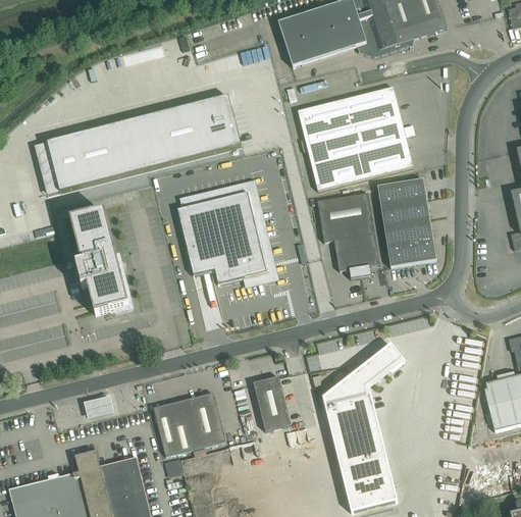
[(446,26),(437,0),(342,0),(273,22),(282,51),(281,52),(285,62),(362,37),(359,49),(364,50),(364,52),(375,54),(405,45),(405,42),(409,43),(411,38),(446,26)]
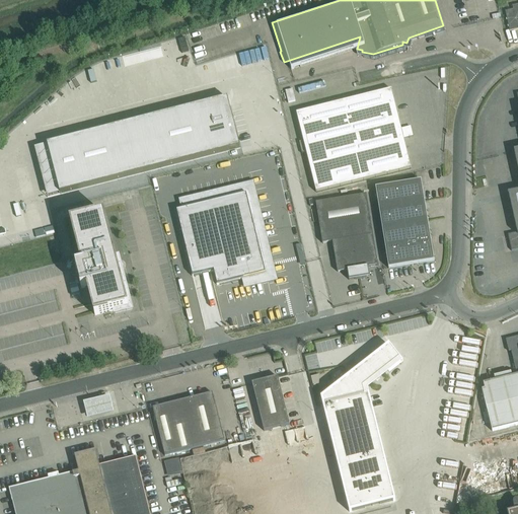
[(514,0),(511,1),(512,5),(504,7),(509,26),(517,24),(517,0),(514,0)]
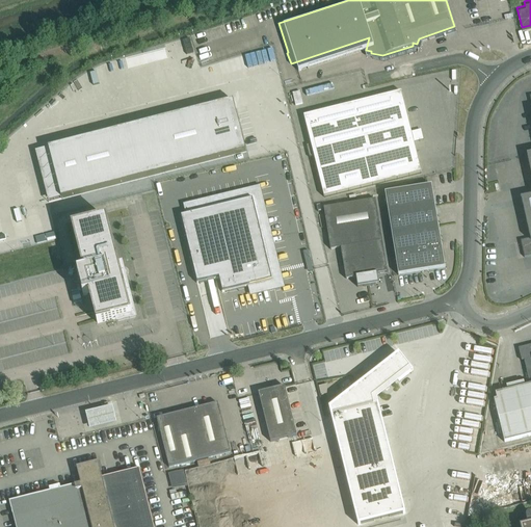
[(301,99),(298,86),(291,88),(294,101),(301,99)]
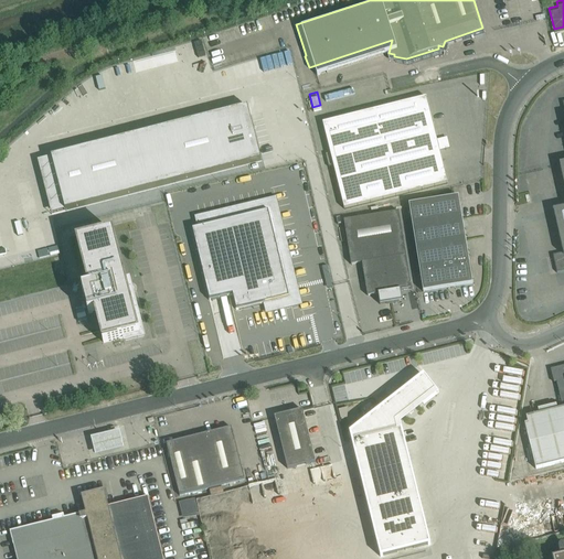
[(447,179),(438,146),(425,93),(321,118),(329,148),(325,149),(328,162),(332,161),(342,205),(447,179)]
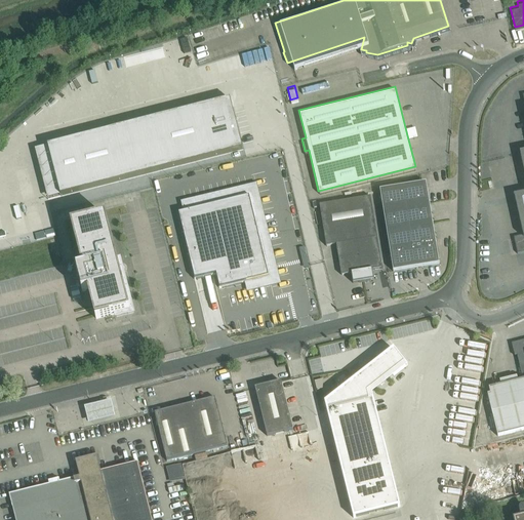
[(523,89),(521,90),(523,101),(523,147),(519,148),(523,171),(523,189),(513,192),(522,231),(513,233),(516,249),(523,247),(523,89)]
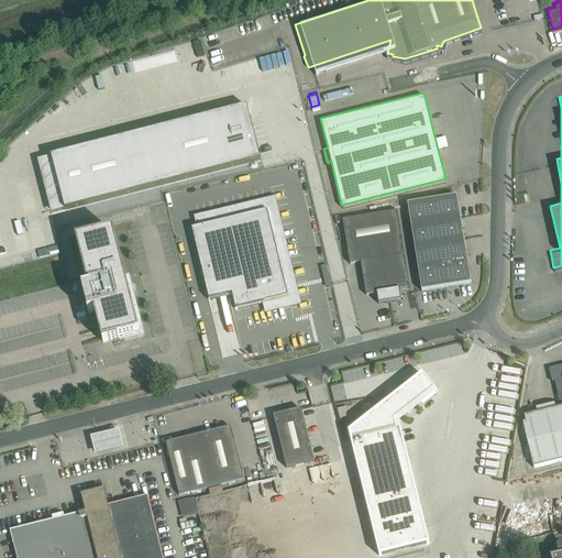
[(245,101),(50,151),(64,206),(260,155),(245,101)]
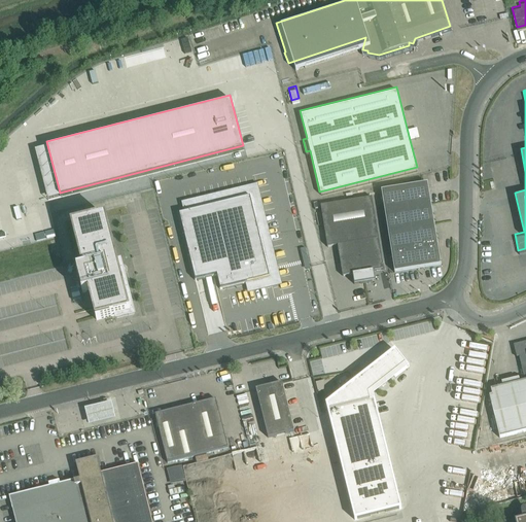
[(441,261),(426,179),(380,186),(394,269),(441,261)]
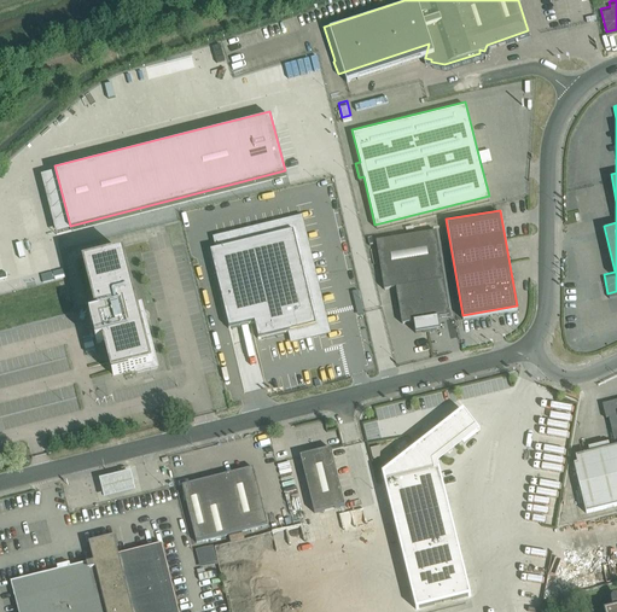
[(292,225),(209,245),(227,324),(252,318),(257,334),(315,320),(292,225)]
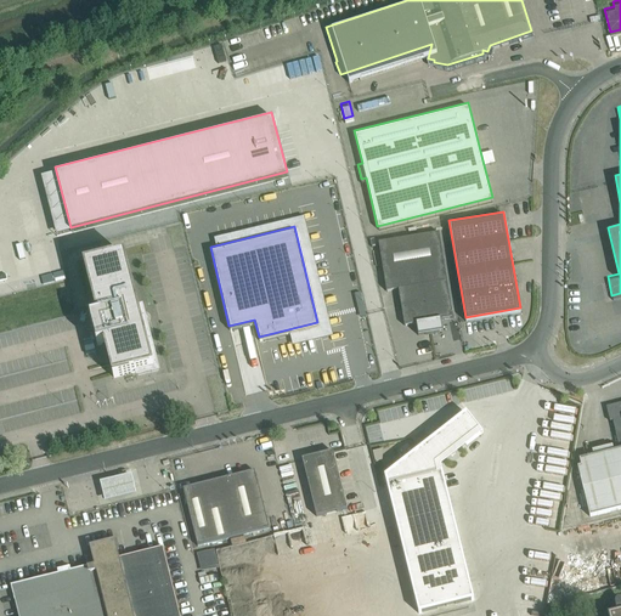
[(451,312),(438,227),(377,237),(385,286),(396,284),(402,321),(415,318),(417,331),(441,326),(440,315),(451,312)]
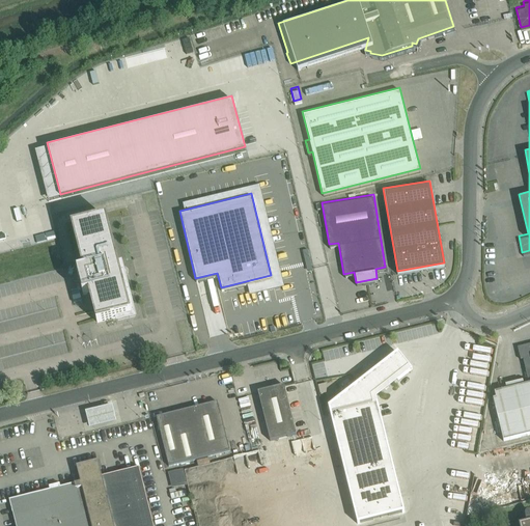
[(106,214),(72,222),(82,266),(76,268),(82,291),(88,288),(95,317),(115,313),(116,316),(134,311),(123,272),(124,271),(126,270),(126,269),(126,268),(124,267),(123,266),(122,266),(121,266),(120,257),(117,258),(106,214)]
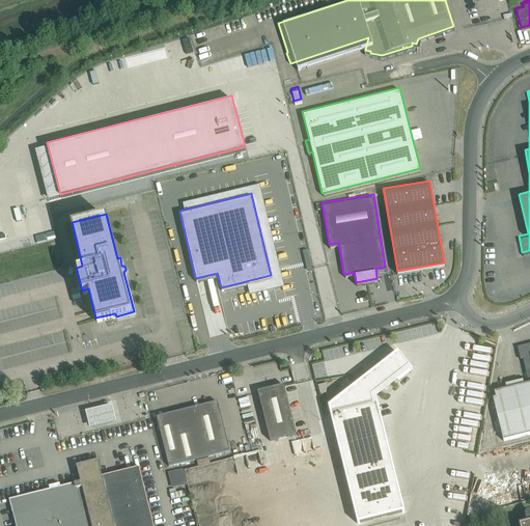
[(300,312),(287,315),(288,323),(301,320),(300,312)]
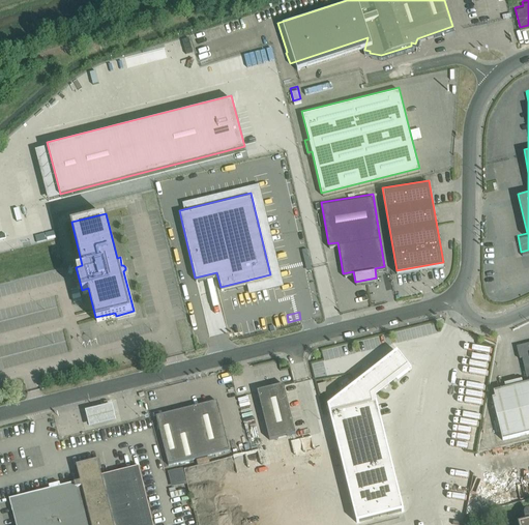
[(528,339),(516,342),(519,354),(521,354),(527,378),(493,387),(494,392),(491,394),(501,436),(528,429),(528,339)]
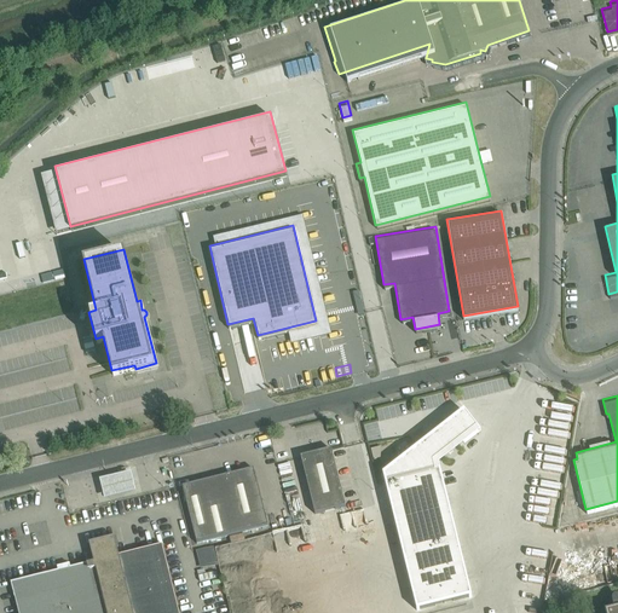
[(457,411),(383,470),(416,605),(471,591),(439,466),(435,467),(433,458),(472,428),(457,411)]
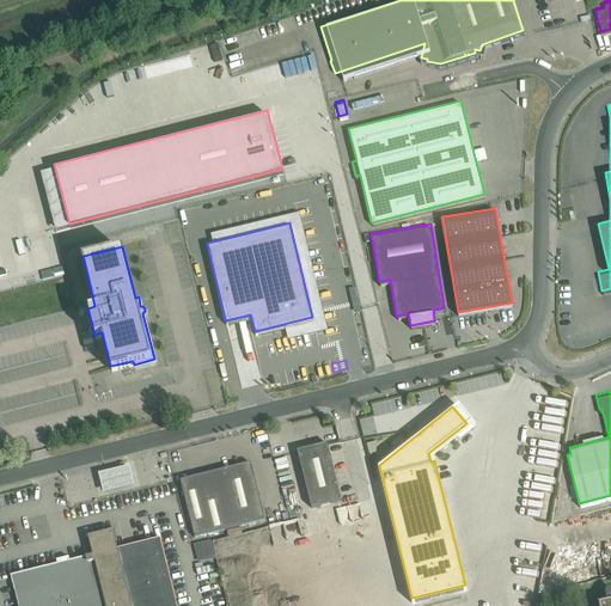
[(341,495),(327,439),(295,446),(310,502),(341,495)]
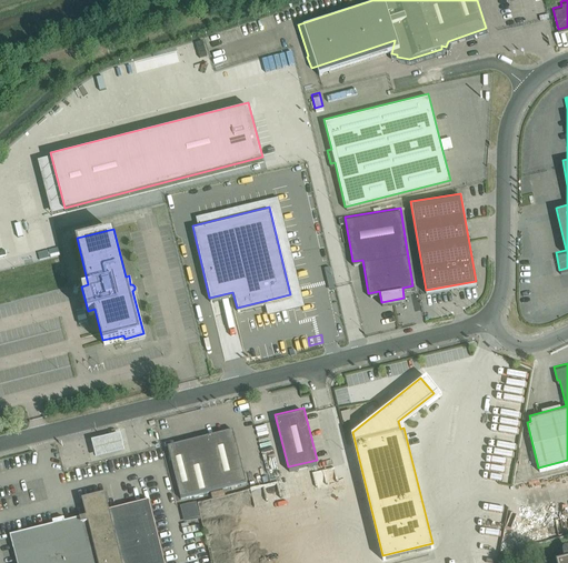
[(245,478),(232,425),(167,442),(180,494),(245,478)]
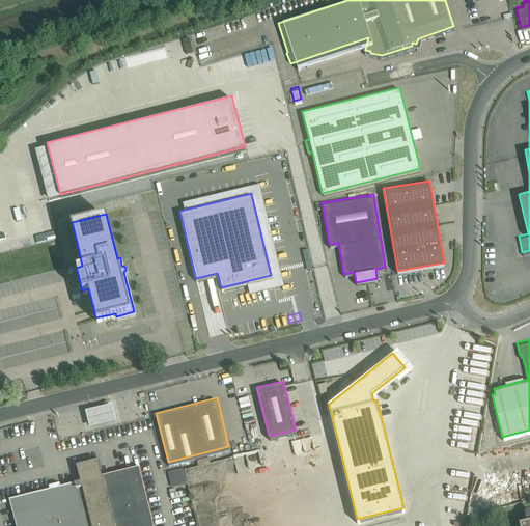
[(112,404),(84,410),(89,427),(116,420),(112,404)]
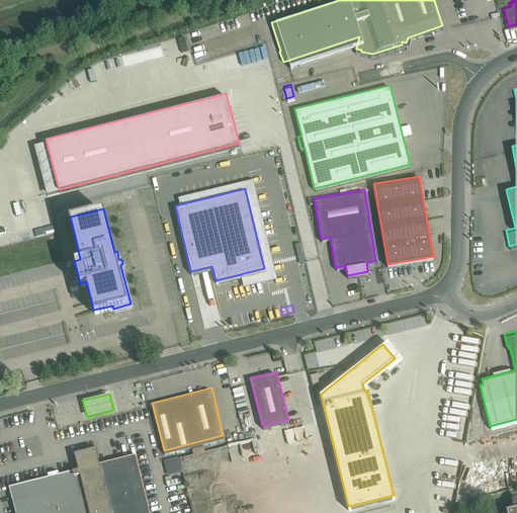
[(149,512),(135,452),(98,460),(95,445),(74,450),(78,466),(58,472),(57,467),(47,471),(48,474),(8,484),(15,512),(149,512)]
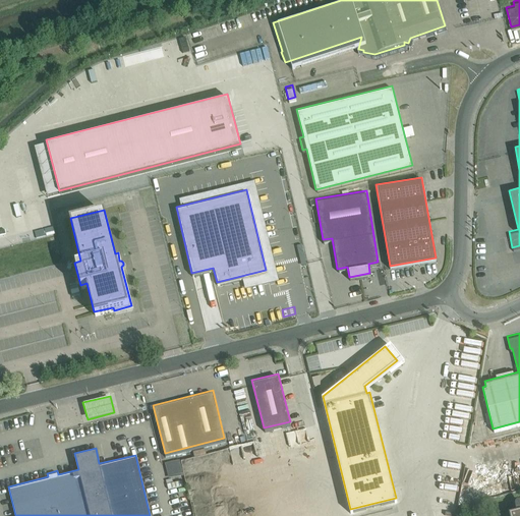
[(233,460),(233,449),(187,449),(187,460),(233,460)]
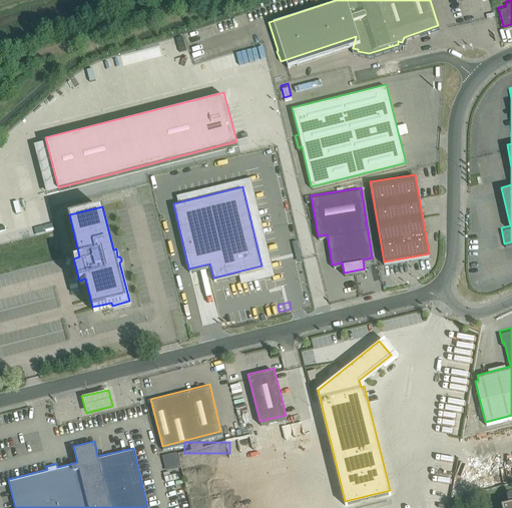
[(511,507),(511,490),(510,490),(509,490),(508,490),(508,491),(507,491),(507,492),(506,493),(506,494),(506,495),(508,501),(500,503),(501,507),(511,507)]
